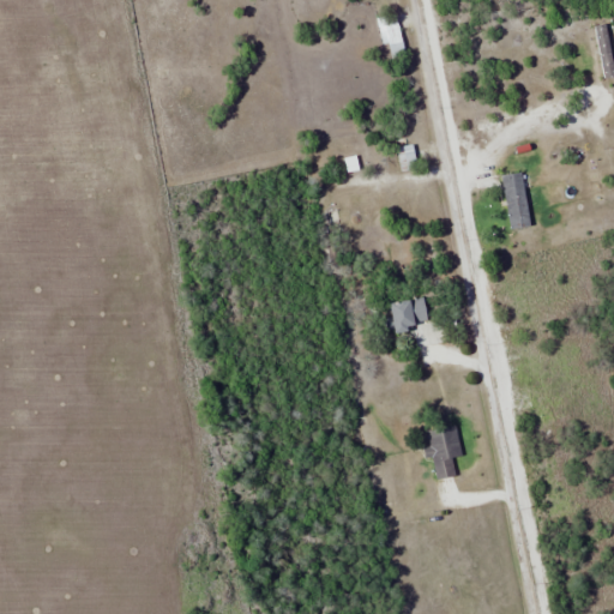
[(404,55),(393,14),(377,19),(389,59),(404,55)]
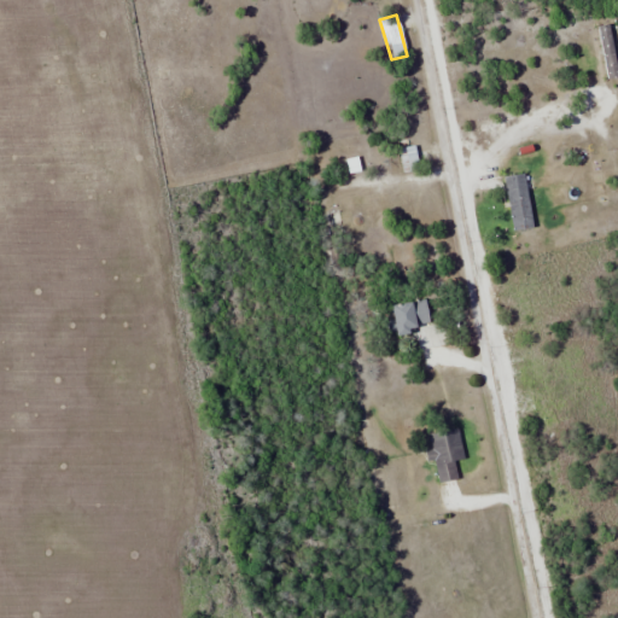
[(596,27),(606,80),(617,77),(617,70),(610,24),(596,27)]
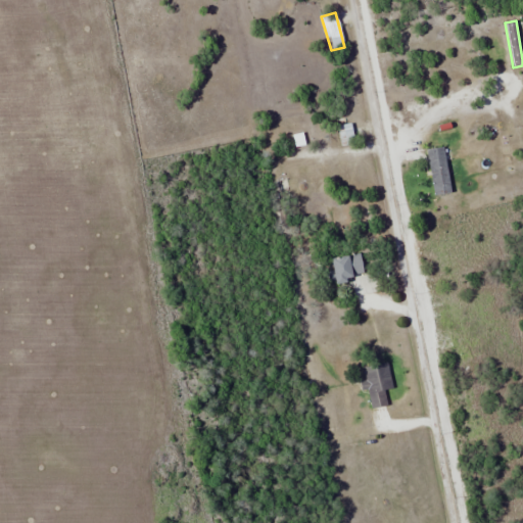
[(426,150),(434,196),(452,193),(443,147),(426,150)]
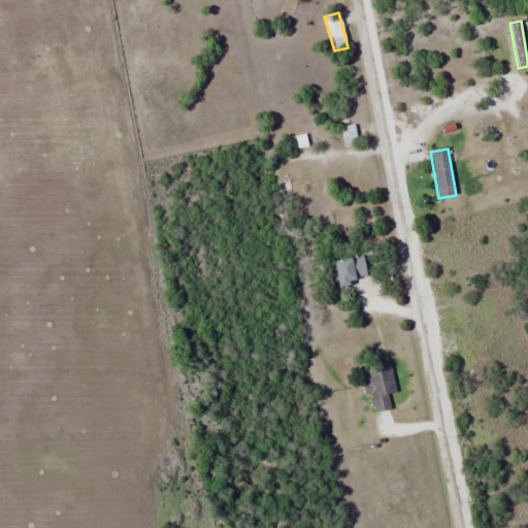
[(339,285),(368,279),(363,256),(334,262),(339,285)]
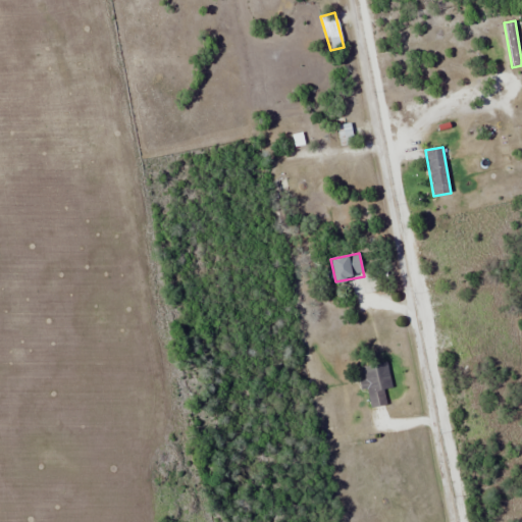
[(392,387),(387,362),(360,367),(364,388),(367,388),(370,408),(386,405),(383,388),(392,387)]
